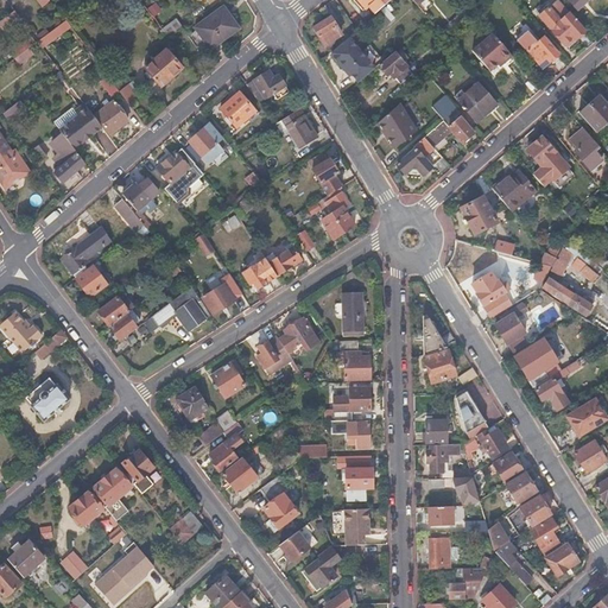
[(390,0),(359,0),(363,5),(367,1),(375,12),(390,0)]
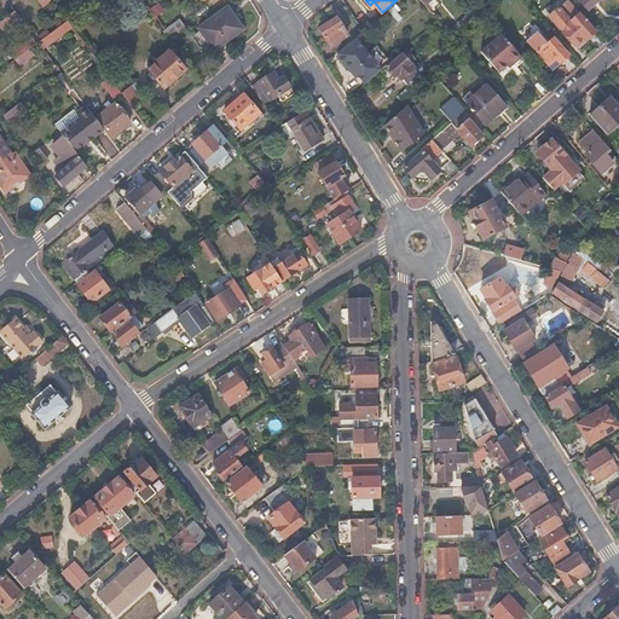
[(443,5),(438,0),(432,0),(426,5),(433,13),(443,5)]
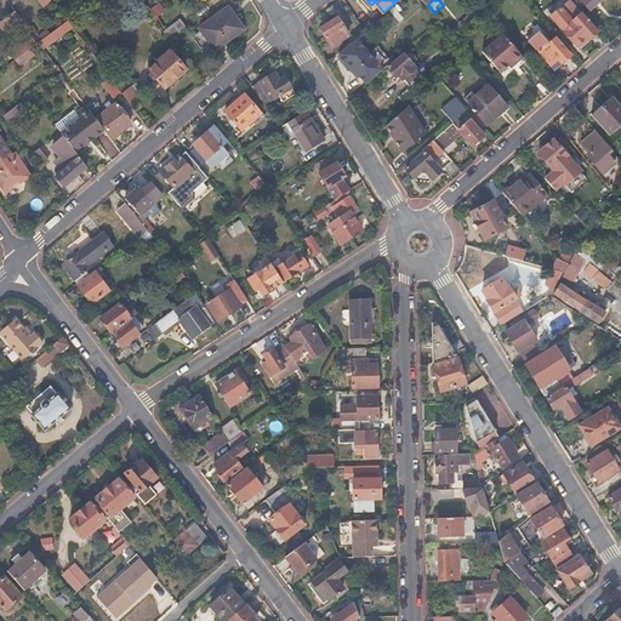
[(582,0),(584,1),(582,1),(590,11),(602,0),(582,0)]
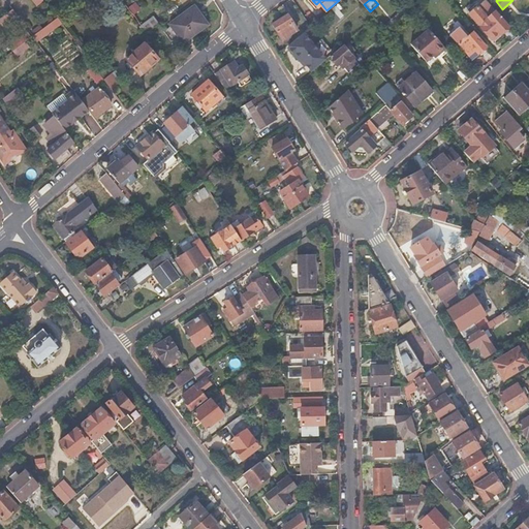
[(479,6),(470,14),(491,39),(500,32),(502,34),(509,28),(487,1),(479,7),(479,6)]
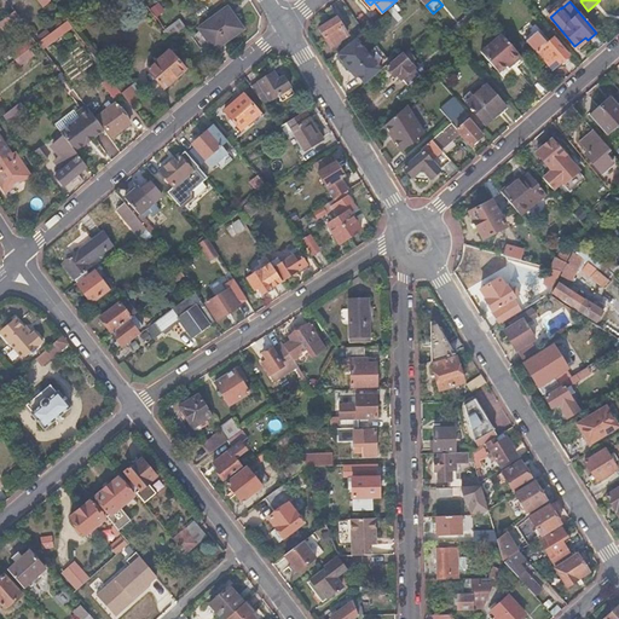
[(161,3),(151,10),(160,21),(169,13),(161,3)]
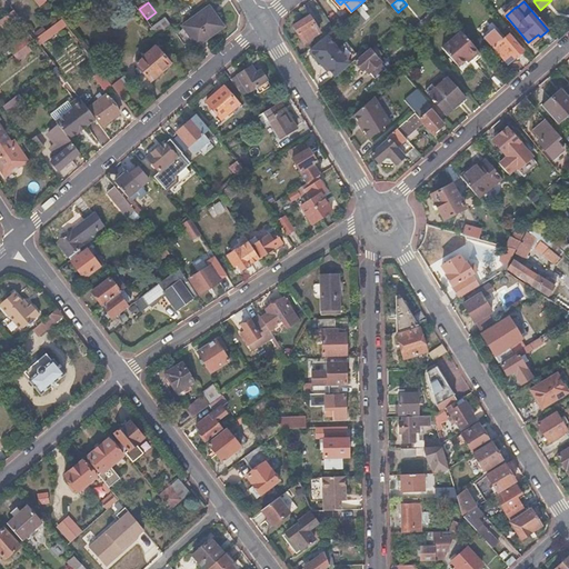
[(209,8),(182,27),(197,47),(223,28),(209,8)]
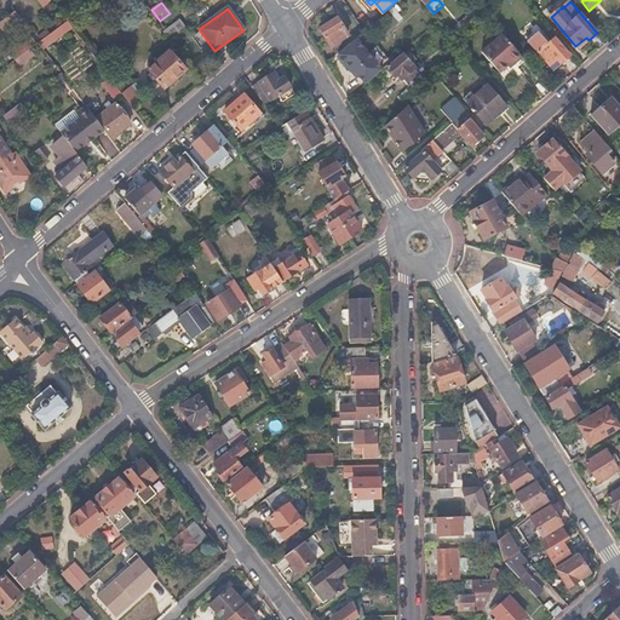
[(474,21),(469,15),(449,32),(454,38),(474,21)]
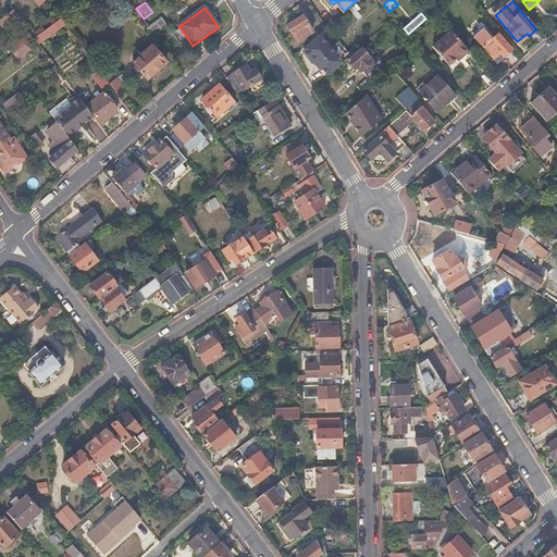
[(304,16),(287,26),(297,42),(313,33),(312,31),(308,23),(304,16)]
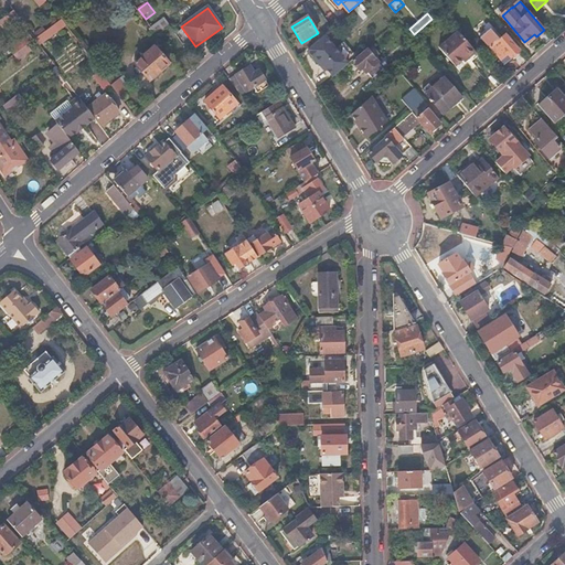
[(171,25),(166,18),(151,29),(157,36),(171,25)]
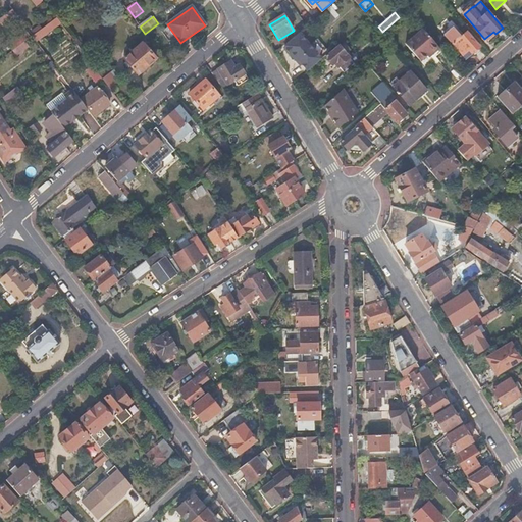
[(61,23),(57,17),(42,30),(46,36),(61,23)]
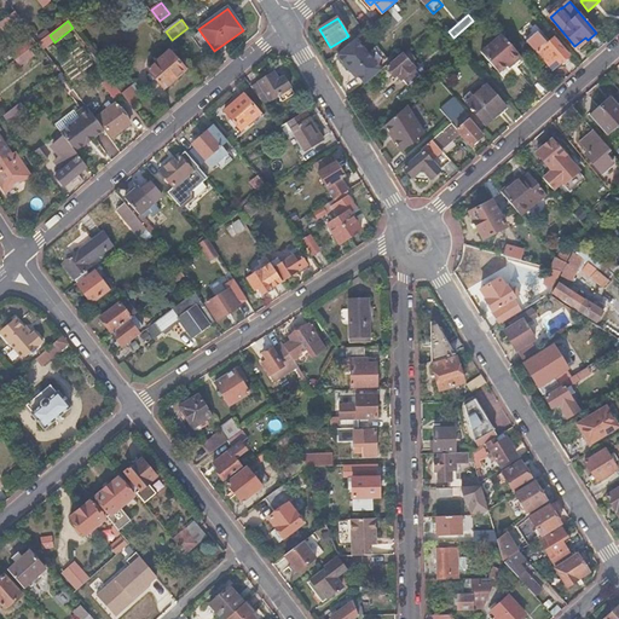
[(342,25),(347,34),(352,32),(347,22),(342,25)]
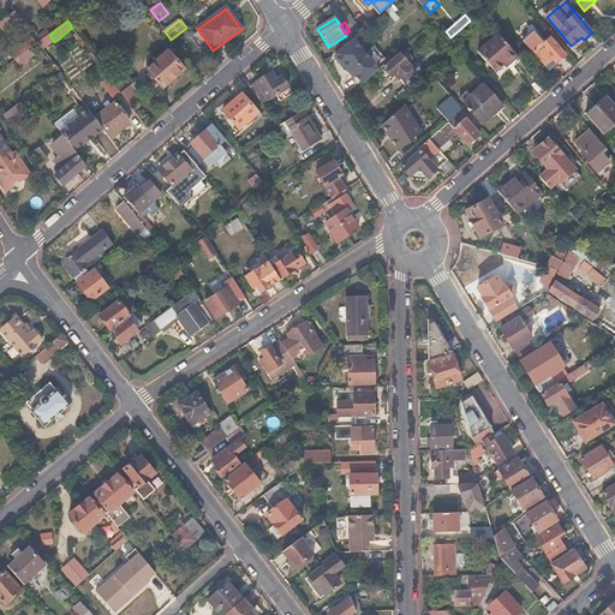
[(535,31),(524,40),(547,66),(554,60),(556,63),(557,63),(560,65),(567,59),(565,57),(566,55),(551,37),(544,43),(535,31)]
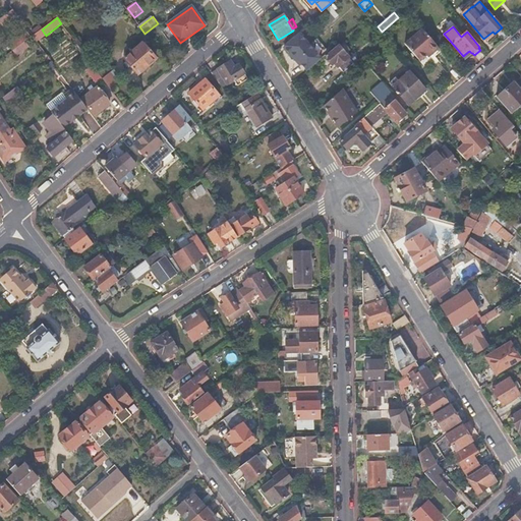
[(422,29),(405,43),(420,61),(427,56),(431,52),(432,54),(440,48),(422,29)]
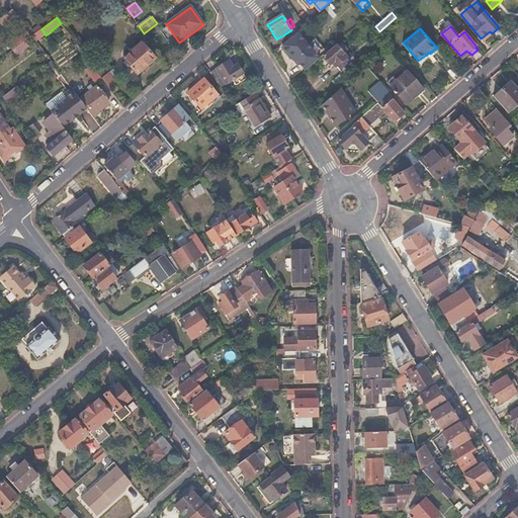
[(298,34),(283,48),(289,55),(290,54),(305,70),(319,58),(298,34)]
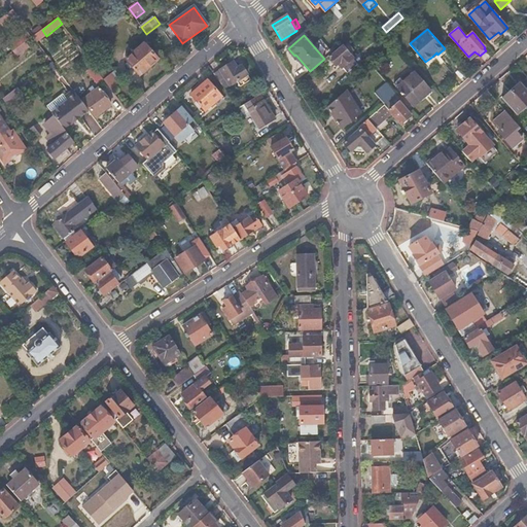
[(30,47),(26,41),(13,50),(18,56),(30,47)]
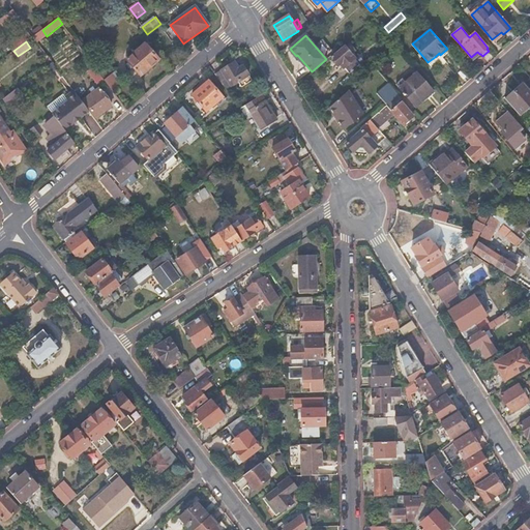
[(158,60),(145,46),(127,61),(141,76),(158,60)]
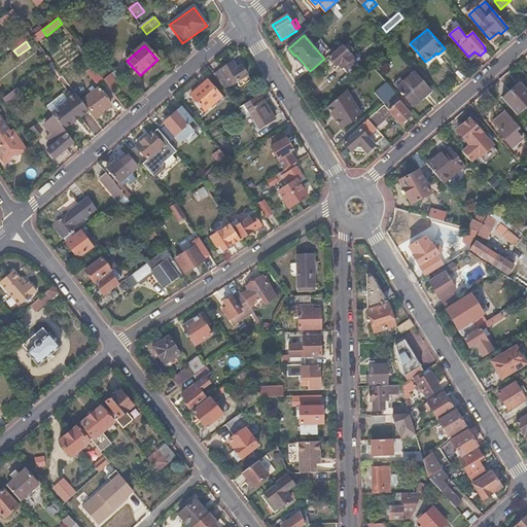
[(352,57),(344,47),(329,60),(337,67),(339,65),(341,67),(342,66),(347,72),(356,64),(351,58),(352,57)]
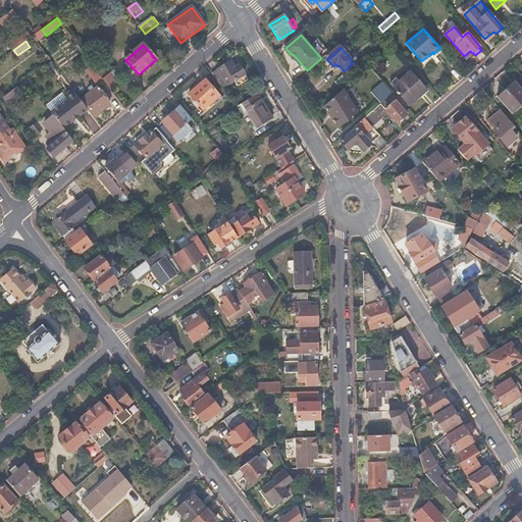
[(228,62),(211,73),(221,88),(244,74),(239,66),(232,69),(228,62)]
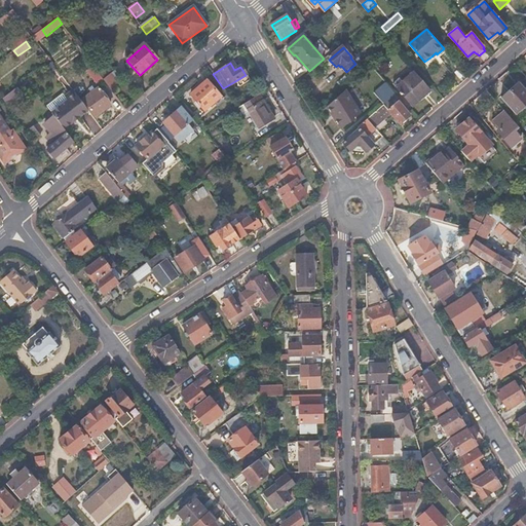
[(95,68),(88,72),(97,82),(103,78),(100,73),(95,68)]
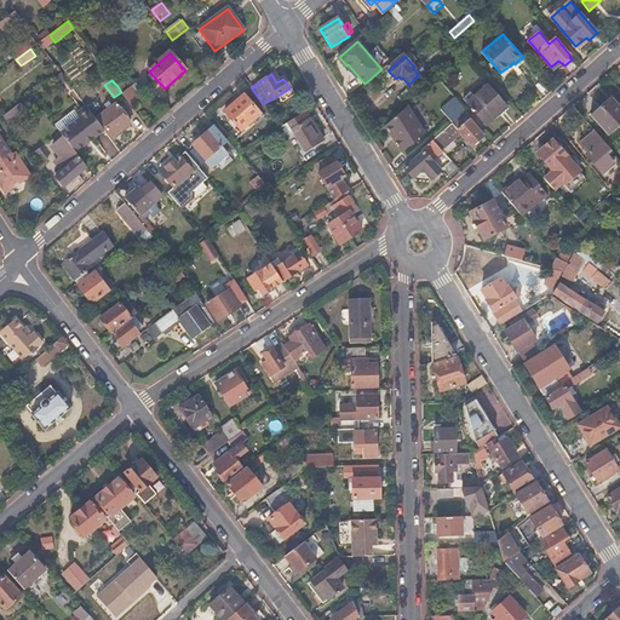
[(118,86),(121,92),(131,104),(142,97),(135,86),(128,91),(122,82),(118,86)]
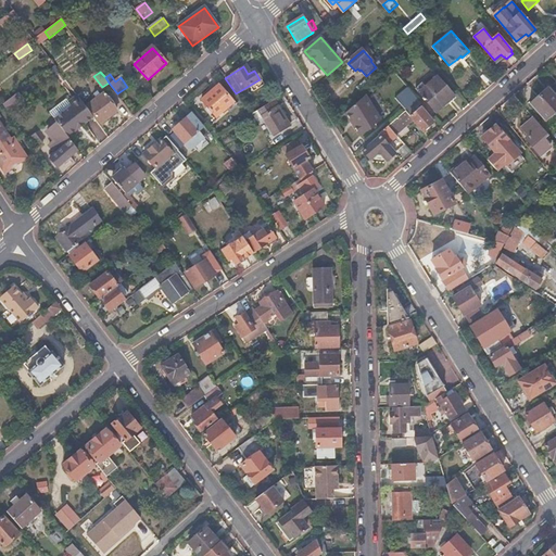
[(438,76),(420,92),(437,112),(455,96),(438,76)]
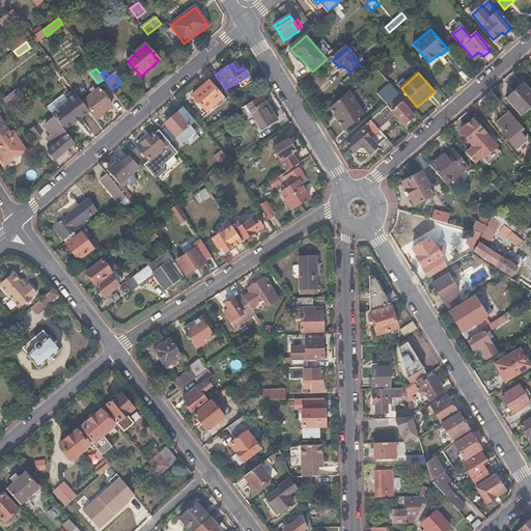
[(210,81),(193,95),(207,112),(224,98),(210,81)]
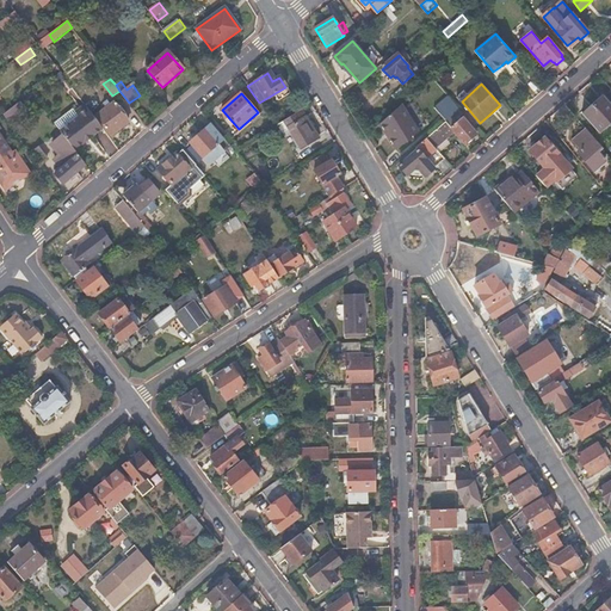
[(449,96),(436,107),(448,121),(461,109),(449,96)]
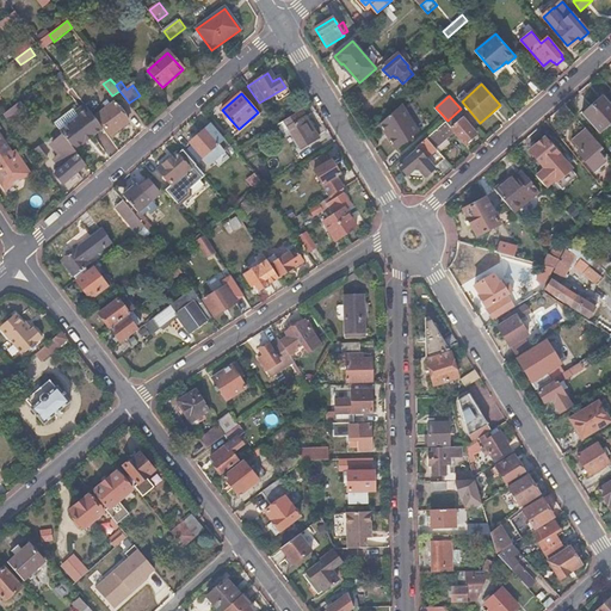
[(602,96),(598,99),(608,109),(610,106),(602,96)]
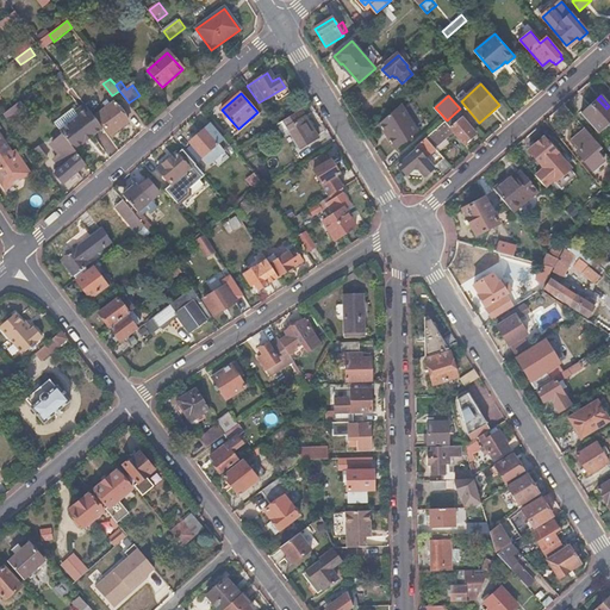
[(597,99),(580,113),(604,141),(609,135),(609,126),(608,125),(609,123),(609,106),(607,109),(597,99)]
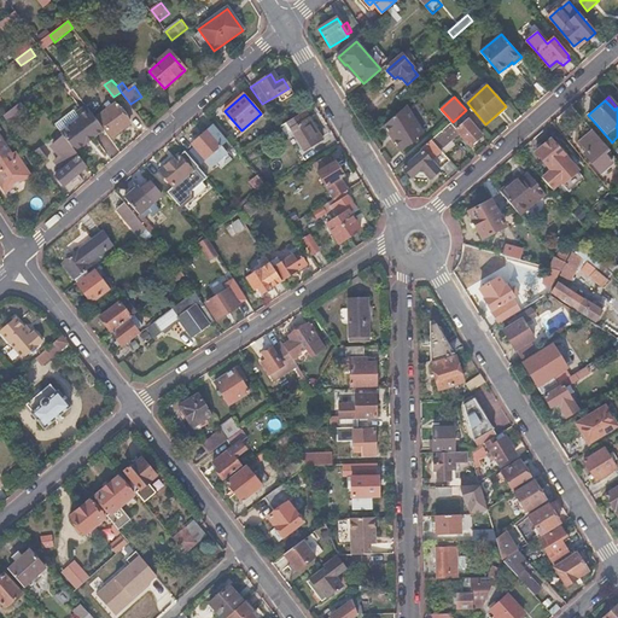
[(75,112),(79,117),(60,132),(75,151),(87,143),(86,141),(93,135),(94,138),(104,129),(86,105),(75,112)]
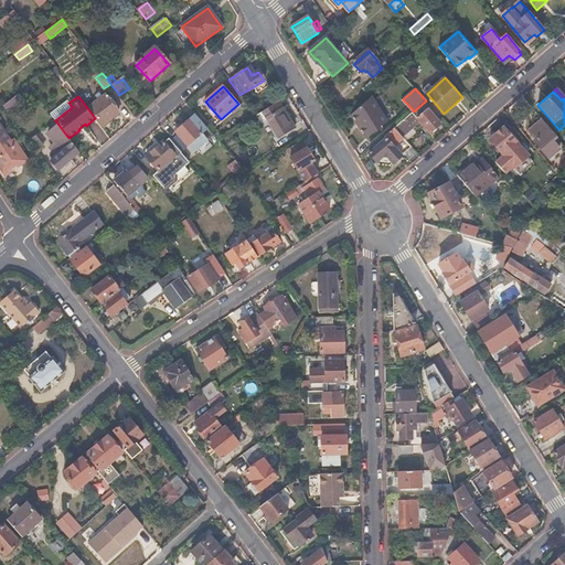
[(105,96),(89,107),(103,126),(118,114),(105,96)]
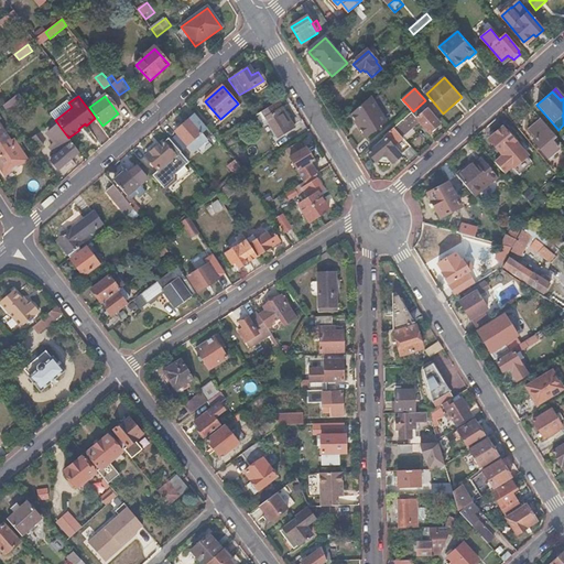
[(425,100),(413,111),(394,128),(402,137),(412,128),(414,131),(421,126),(419,123),(420,122),(430,133),(440,125),(435,118),(437,116),(425,100)]
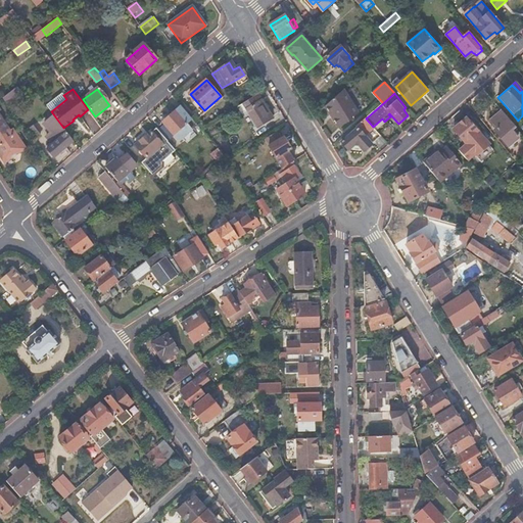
[(262,100),(247,109),(256,125),(272,115),(262,100)]
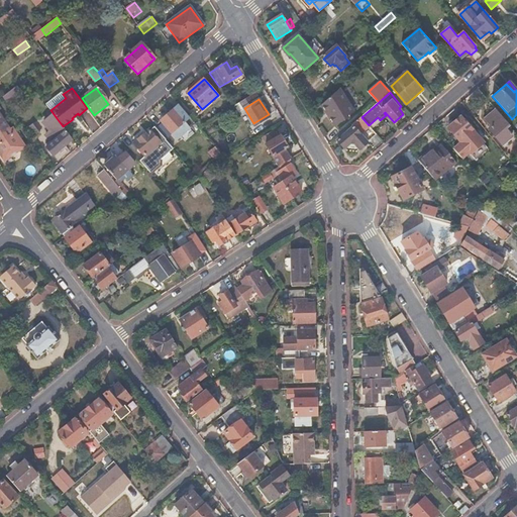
[(345,100),(339,103),(343,109),(348,106),(345,100)]
